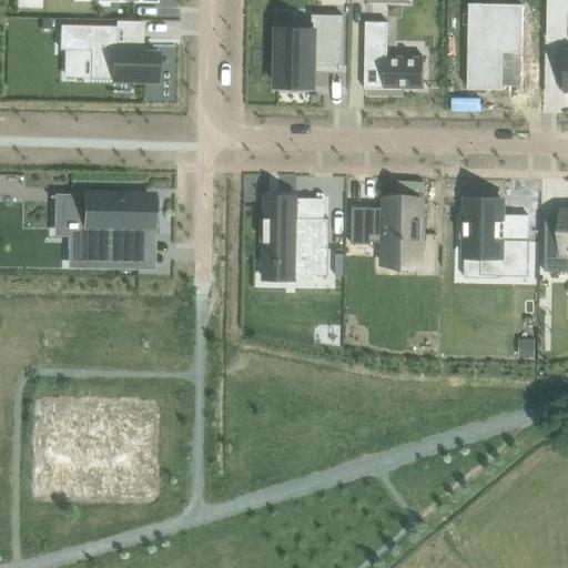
[(470,4),(469,88),(495,89),(496,84),(521,85),(523,6),(470,4)]
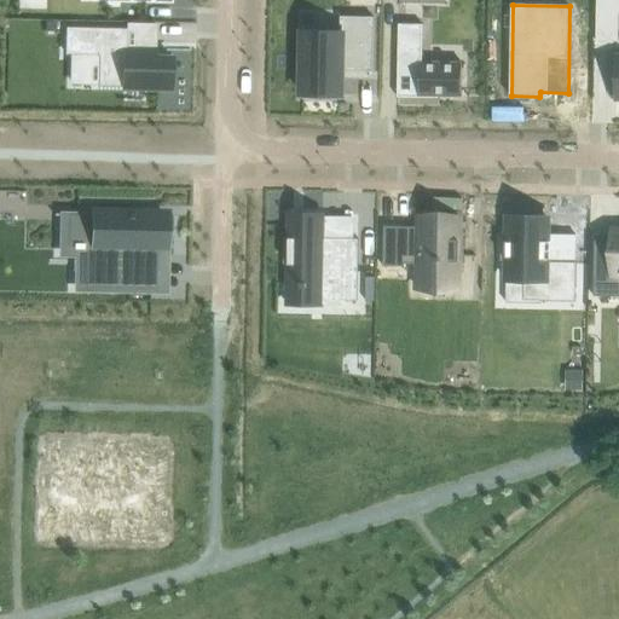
[(597,13),(596,41),(618,41),(618,13),(597,13)]
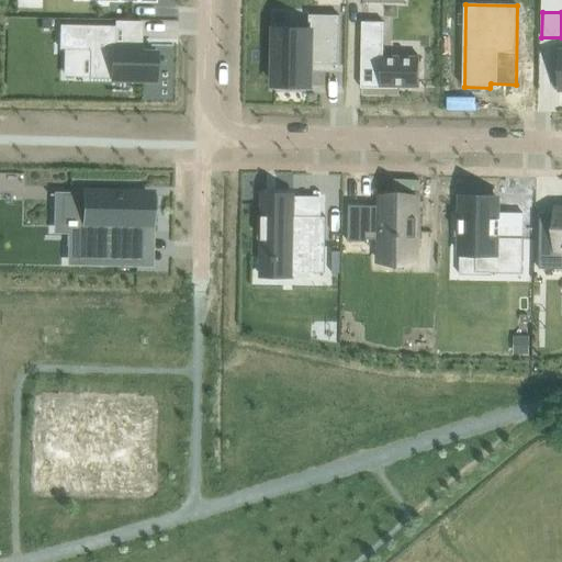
[(276,30),(274,86),(310,86),(311,65),(336,65),(336,68),(338,68),(339,15),(310,14),(310,30),(276,30)]
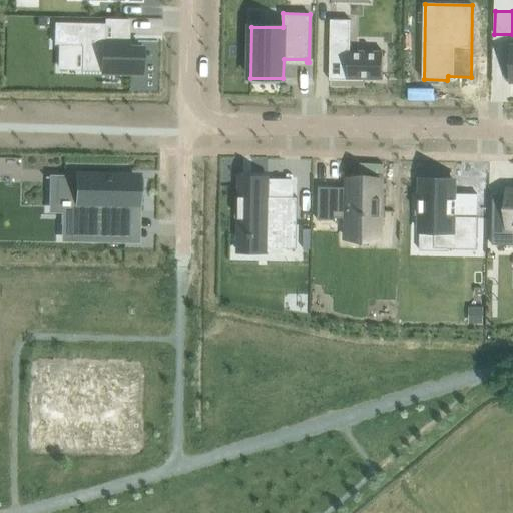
[(331,19),(330,65),(336,65),(335,78),(361,79),(361,81),(363,81),(363,79),(383,79),(383,52),(350,51),(351,20),(331,19)]
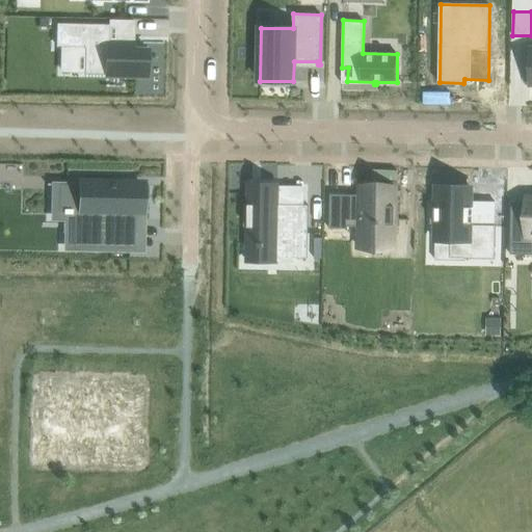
[(57,24),(56,35),(57,35),(57,46),(60,46),(60,47),(61,47),(85,47),(85,73),(85,74),(104,74),(108,74),(126,74),(126,77),(142,77),(147,77),(147,67),(148,67),(148,49),(134,49),(130,49),(131,44),(131,42),(109,41),(109,25),(57,24)]
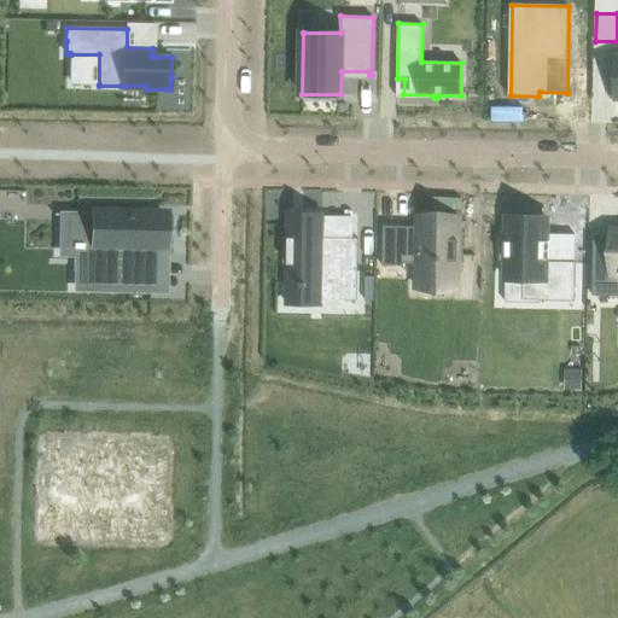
[(54,214),(54,215),(69,215),(69,244),(75,244),(75,248),(88,248),(88,245),(94,245),(93,278),(116,278),(116,289),(155,289),(156,255),(155,255),(155,249),(168,250),(168,248),(164,248),(164,235),(168,235),(168,225),(164,225),(165,216),(139,215),(139,210),(93,209),(93,214),(54,214)]
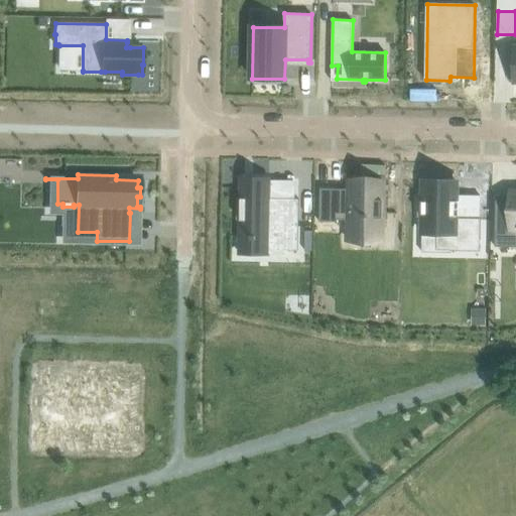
[(238,199),(238,220),(241,220),(241,224),(241,238),(267,238),(267,250),(298,251),(299,199),(295,199),(269,199),(269,179),(269,178),(241,178),(241,199),(238,199)]
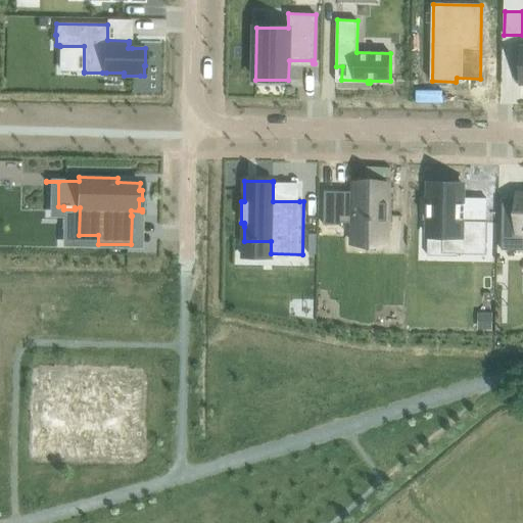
[(325,191),(324,225),(342,225),(342,223),(353,223),(353,237),(369,237),(386,237),(387,237),(387,220),(388,183),(369,183),(369,188),(354,187),(354,191),(325,191)]
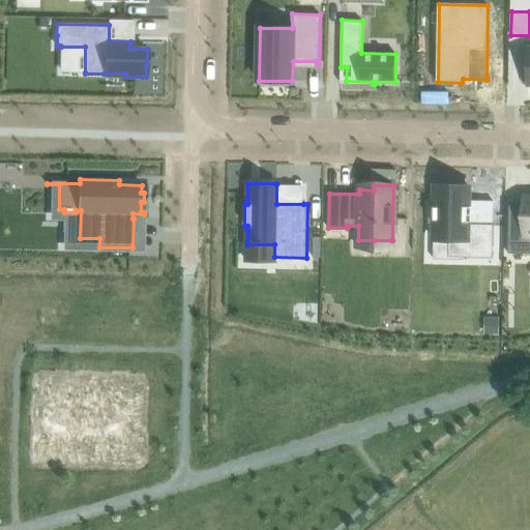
[(430,204),(430,223),(432,223),(432,222),(434,222),(434,239),(449,239),(449,257),(463,257),(463,258),(465,258),(493,258),(494,225),(470,224),(470,206),(469,206),(469,201),(470,187),(435,186),(434,206),(432,206),(432,205),(430,204)]
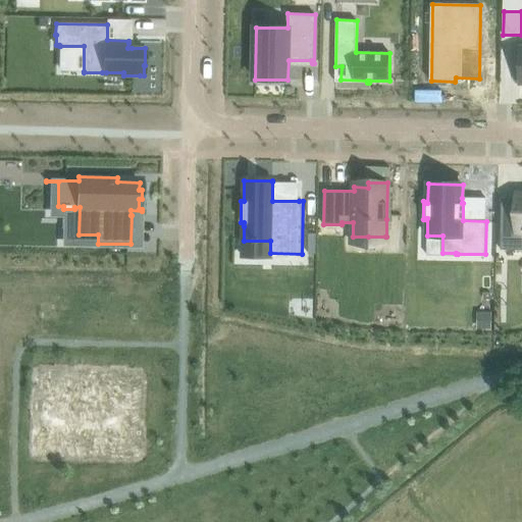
[(502,198),(501,250),(521,250),(521,193),(518,194),(518,198),(502,198)]
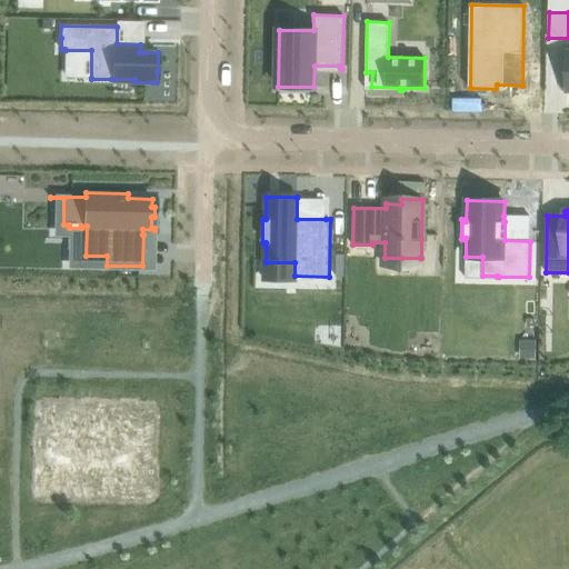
[(536,339),(523,339),(523,358),(536,357),(536,339)]
